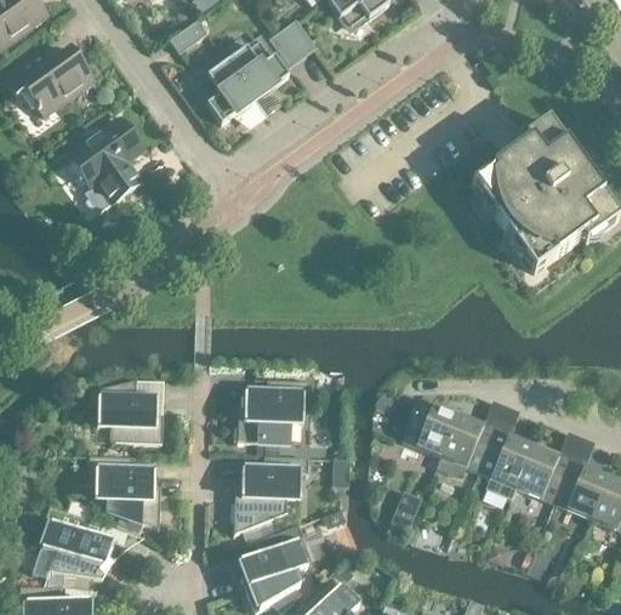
[(0,0),(0,43),(44,12),(34,0),(0,0)]
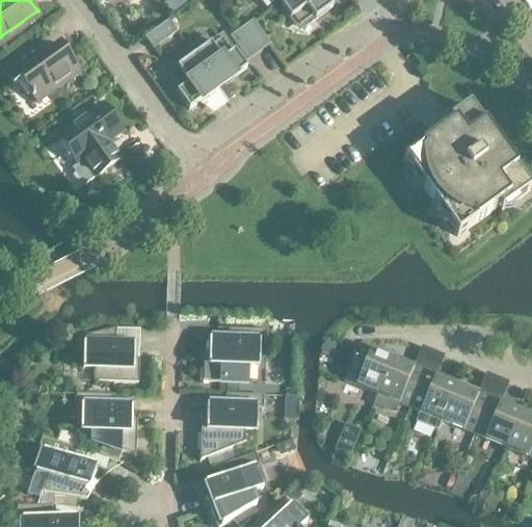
[(315,15),(331,2),(330,0),(280,0),(290,15),(292,12),(299,23),(313,12),(315,15)]
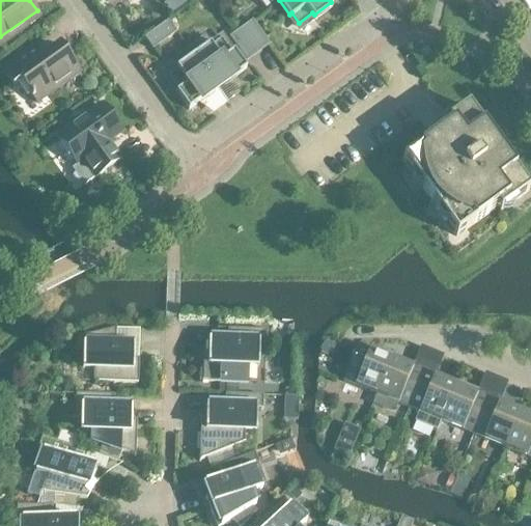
[(151,45),(175,28),(167,16),(143,32),(151,45)]
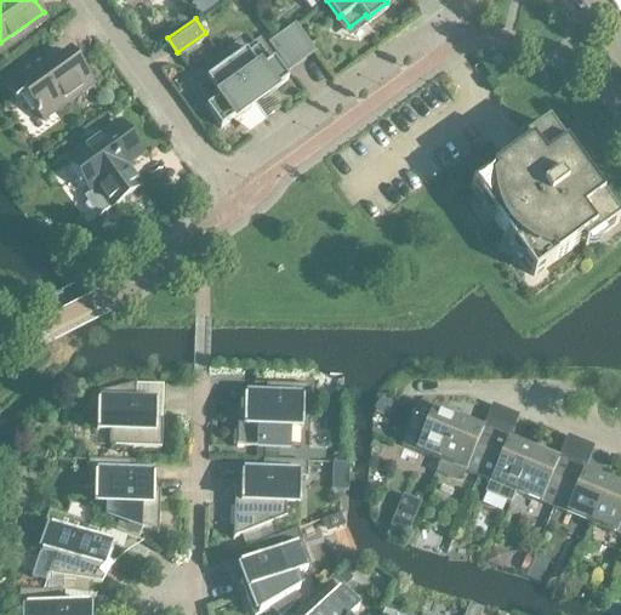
[(280,28),(301,56),(313,46),(294,20),(280,28)]
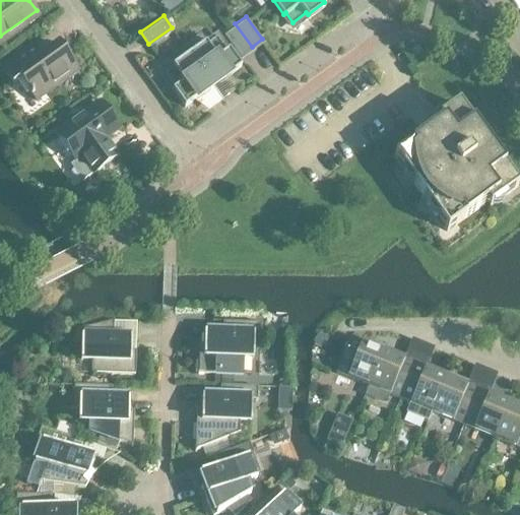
[(252,47),(235,23),(224,31),(242,54),(252,47)]
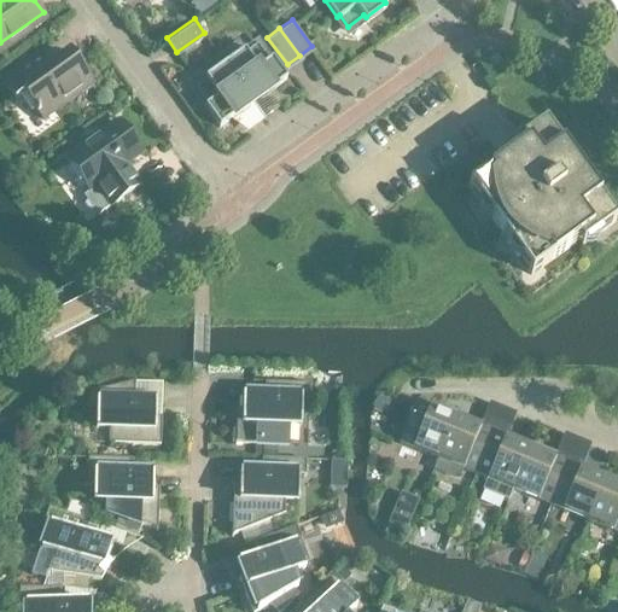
[(219,51),(252,99),(286,75),(272,54),(269,56),(257,40),(245,48),(238,38),(219,51)]
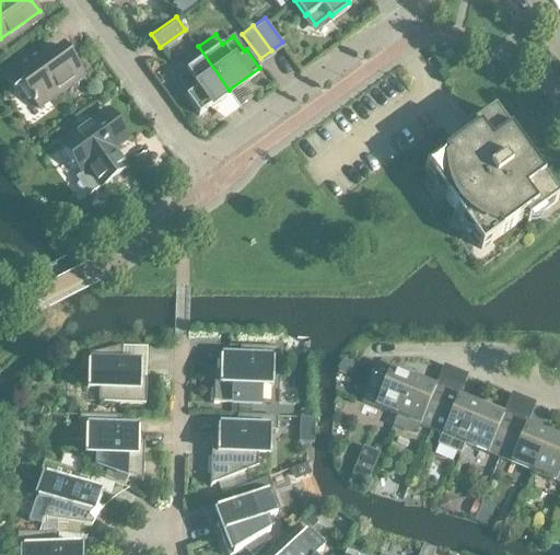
[(63,45),(44,59),(35,46),(1,71),(12,87),(22,80),(38,104),(82,71),(63,45)]
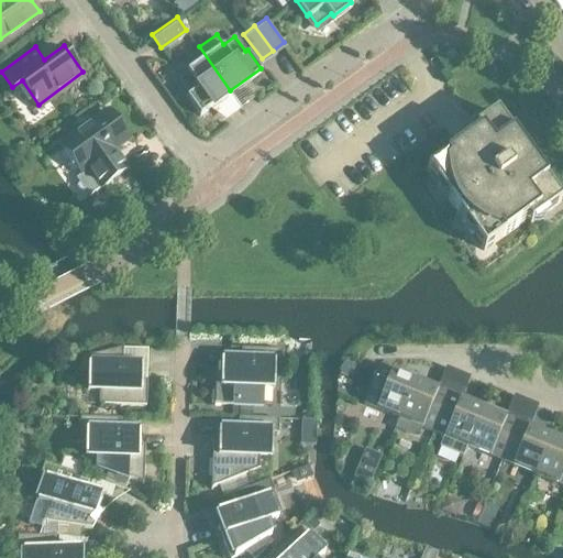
[(230,90),(199,46),(183,62),(188,69),(177,77),(188,93),(186,94),(199,112),(230,90)]
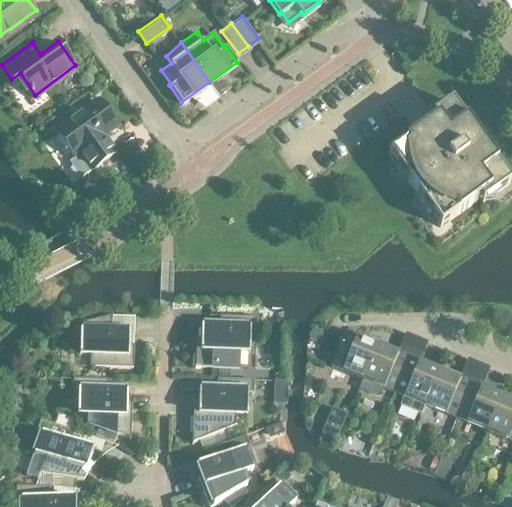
[(55,129),(73,155),(68,158),(80,174),(92,166),(115,150),(102,133),(116,122),(99,98),(55,129)]
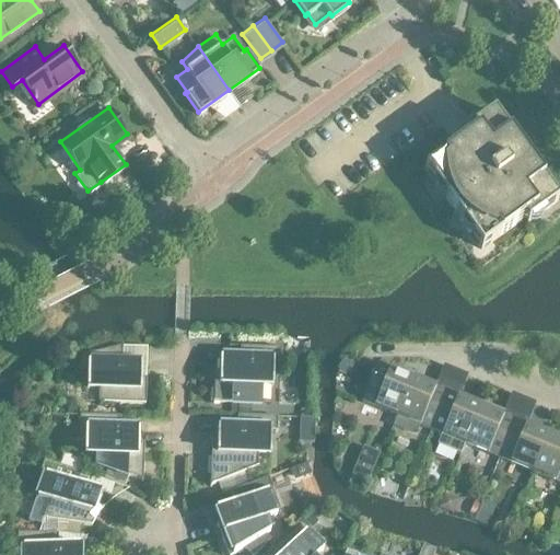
[(515,228),(538,211),(559,197),(492,110),(464,131),(467,135),(426,166),(434,178),(439,175),(450,191),(445,194),(461,216),(465,212),(476,228),(471,231),(481,244),(511,221),(515,228)]
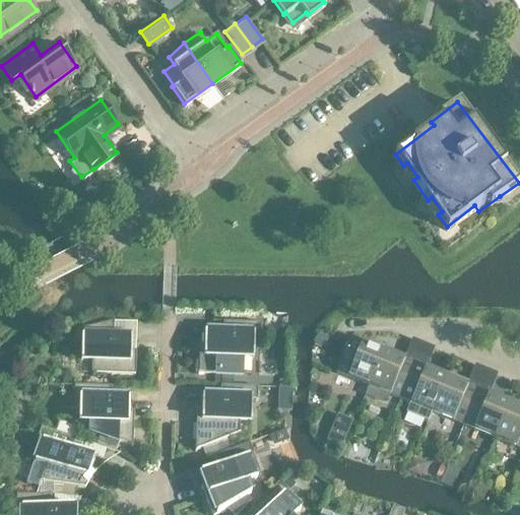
[(91,357),(91,370),(134,371),(135,357),(130,357),(131,333),(129,333),(129,334),(113,334),(113,317),(76,326),(75,334),(81,334),(80,358),(81,358),(81,357),(91,357)]
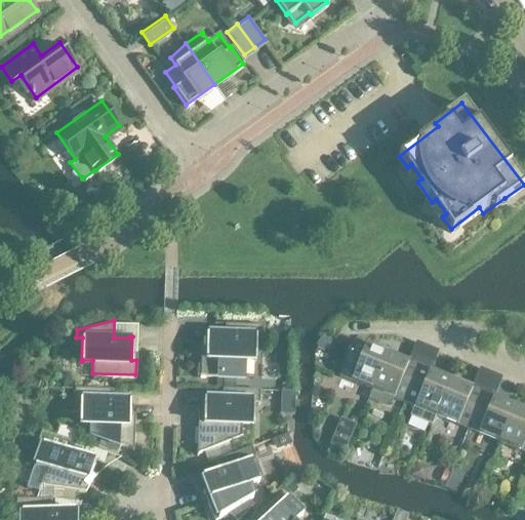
[(255,352),(255,334),(261,334),(261,322),(225,320),(224,332),(207,331),(206,331),(205,353),(200,353),(199,372),(243,373),(244,352),(255,352)]
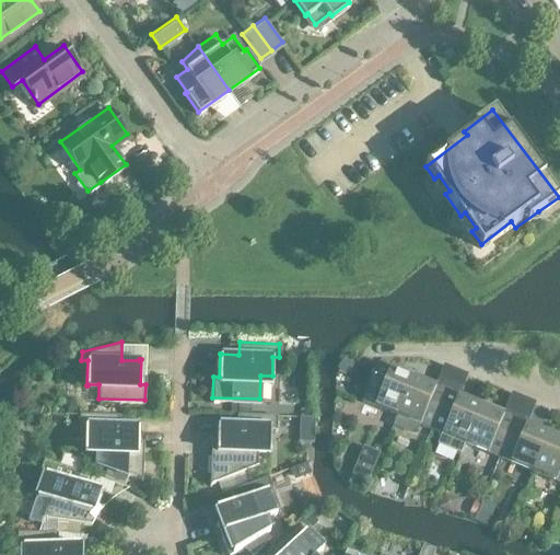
[(396,411),(411,373),(376,359),(361,396),(396,411)]
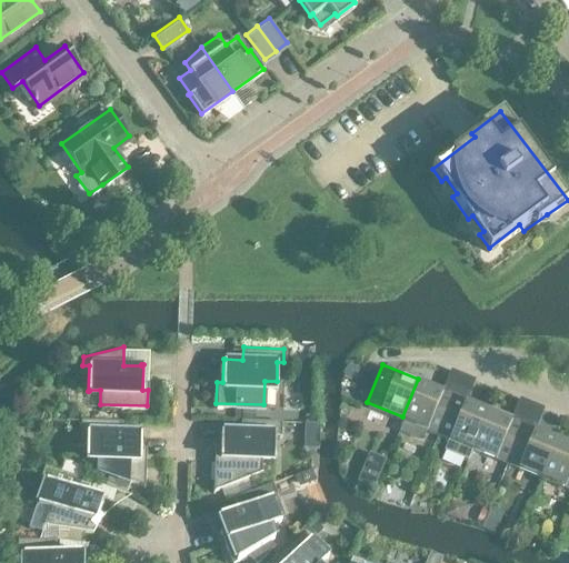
[(421,438),(426,426),(437,431),(452,393),(418,379),(402,416),(398,428),(421,438)]
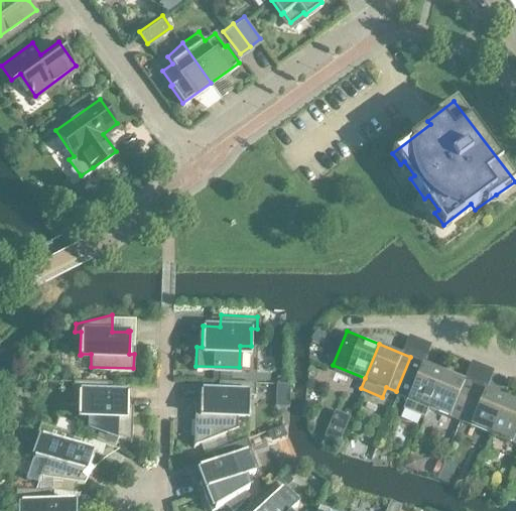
[(410,357),(396,391),(407,396),(403,405),(424,413),(427,404),(441,370),(410,357)]
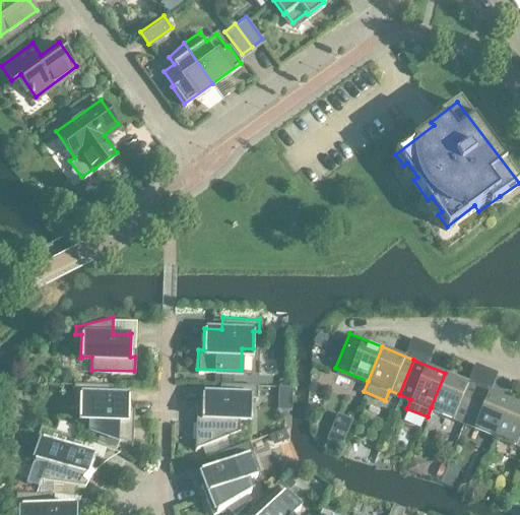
[(462,421),(476,386),(445,373),(431,407),(462,421)]
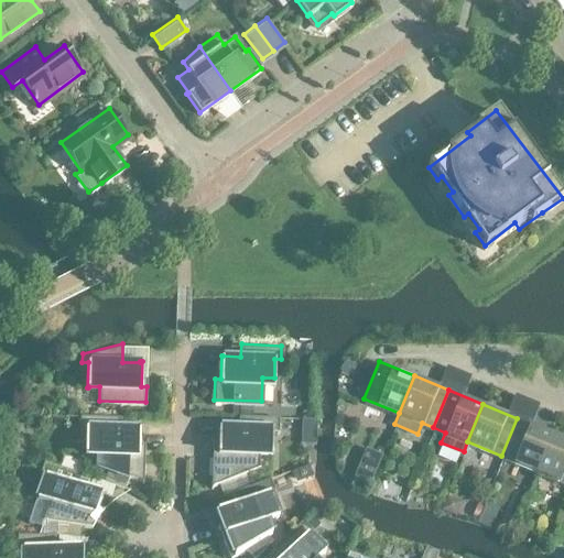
[(96,462),(109,467),(106,477),(123,482),(127,473),(141,479),(143,479),(144,451),(139,451),(140,426),(138,426),(138,428),(120,427),(120,414),(80,413),(79,427),(86,427),(85,452),(86,452),(86,451),(97,451),(96,461),(96,462)]
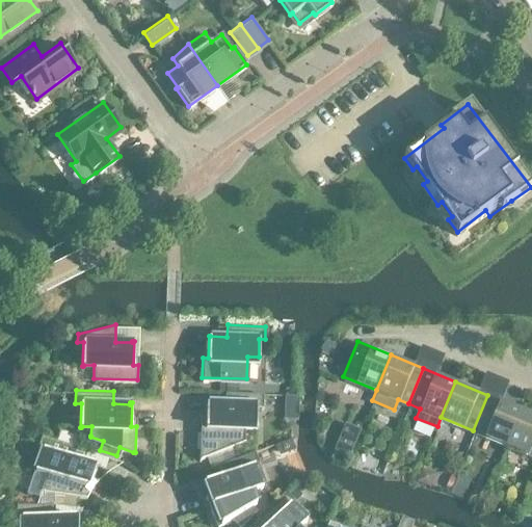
[(256,422),(257,404),(262,405),(263,392),(225,390),(224,402),(207,401),(206,401),(205,424),(201,423),(198,457),(201,457),(201,456),(245,439),(244,438),(244,422),(256,422)]
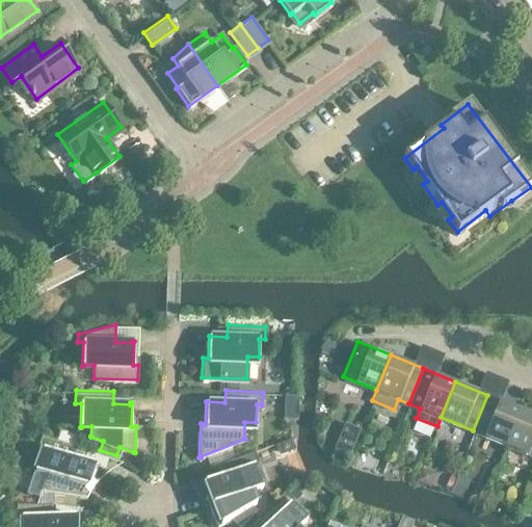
[(487,395),(473,430),(506,444),(521,409),(487,395)]
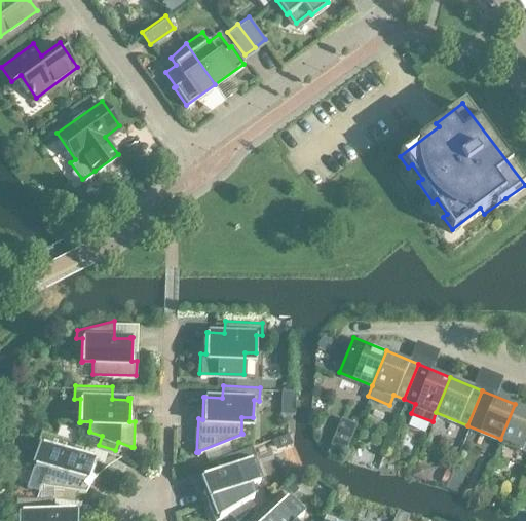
[(525,408),(515,404),(500,439),(525,449),(525,408)]
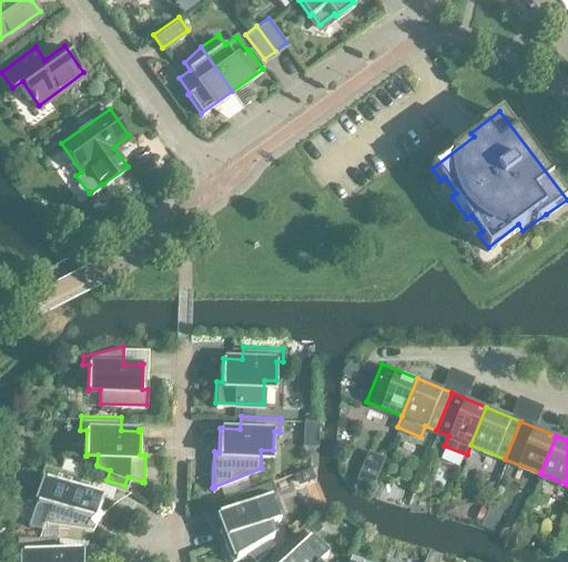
[(369,445),(357,472),(375,480),(386,451),(369,445)]
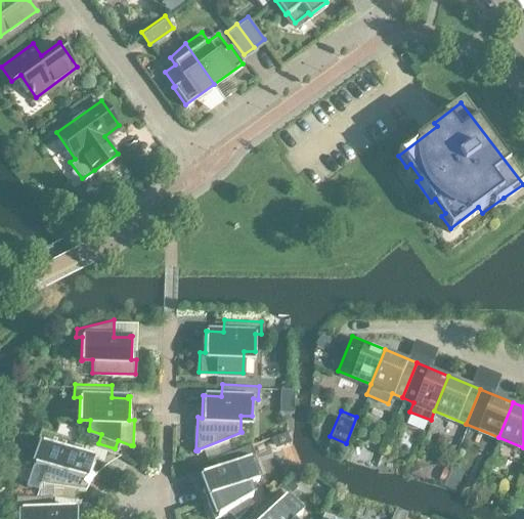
[(42,440),(35,462),(46,466),(40,481),(40,494),(54,495),(54,483),(85,487),(87,483),(89,479),(88,478),(84,477),(91,456),(73,449),(77,438),(41,426),(37,438),(42,440)]
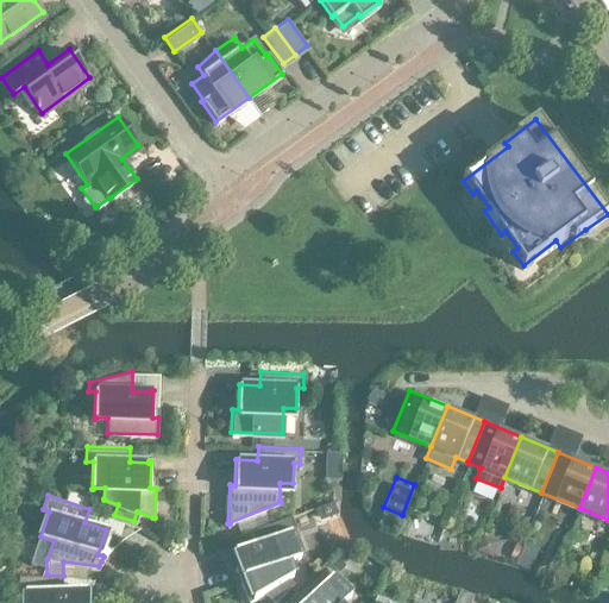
[(249,601),(264,591),(274,601),(294,582),(288,576),(293,572),(292,571),(292,572),(287,559),(300,554),(290,529),(296,528),(292,514),(250,529),(255,542),(234,550),(244,575),(239,576),(249,601)]
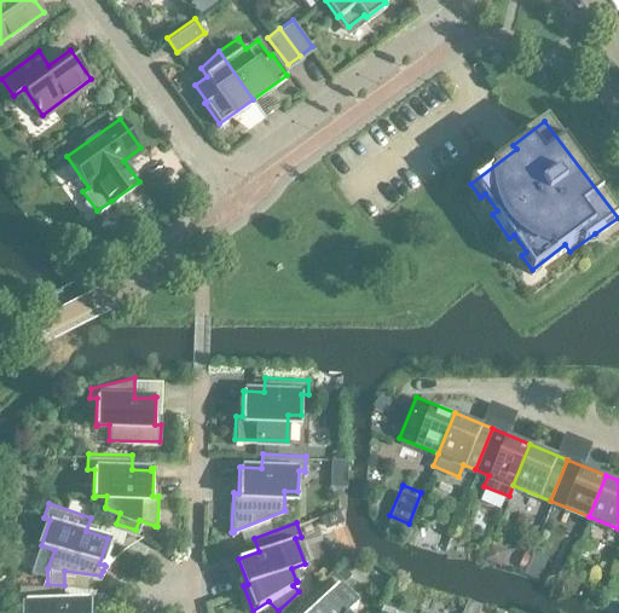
[(346,612),(357,603),(337,584),(342,579),(331,568),(300,600),(310,609),(305,612),(346,612)]
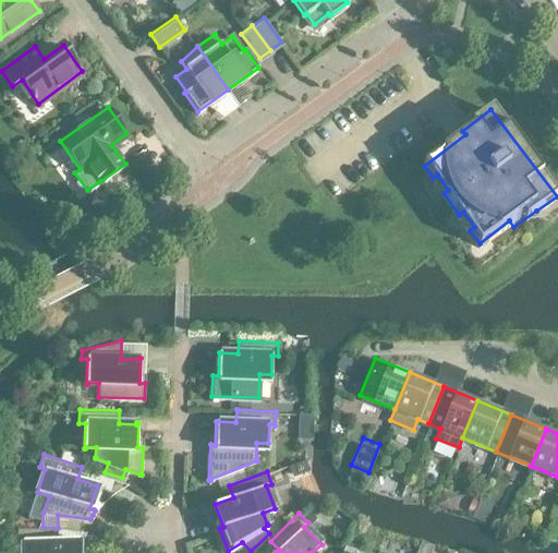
[(57,540),(58,528),(43,527),(16,527),(16,540),(22,540),(22,552),(76,552),(77,540),(57,540)]
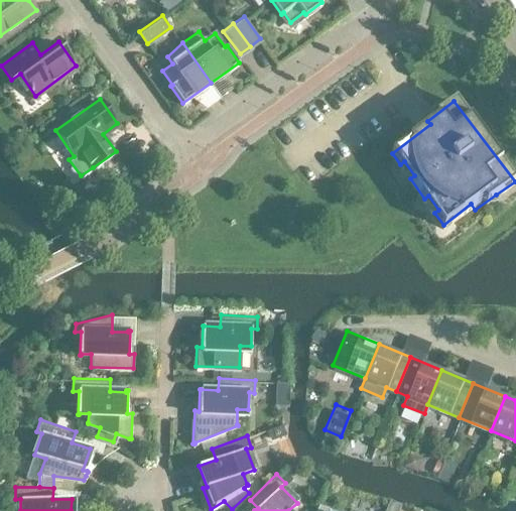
[(328,510),(330,507),(318,502),(314,510),(328,510)]
